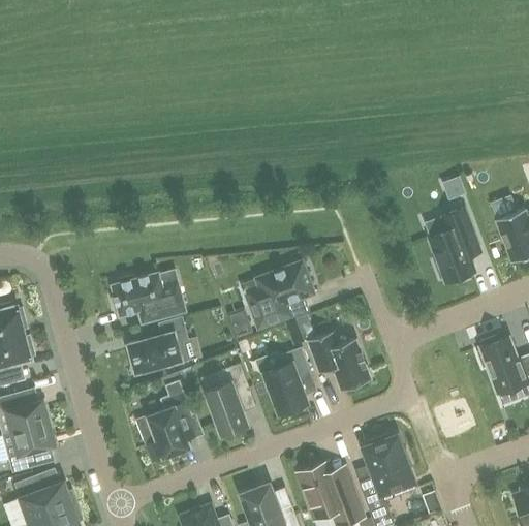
[(459,179),(443,185),(448,200),(465,194),(459,179)]
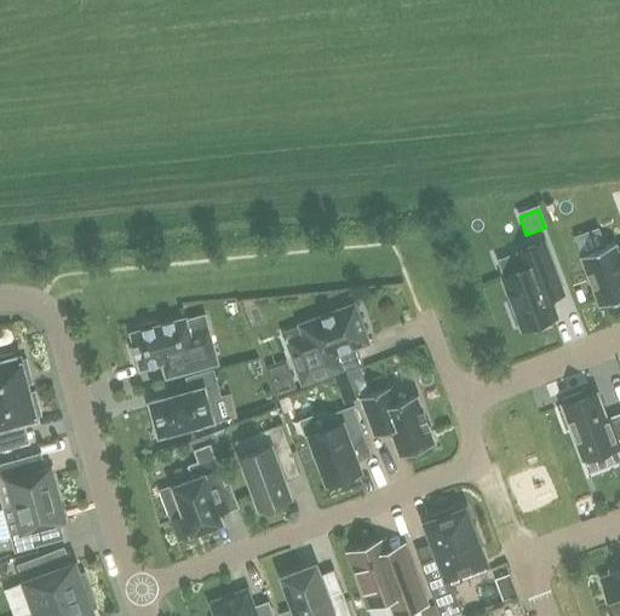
[(544,246),(517,255),(523,272),(504,280),(515,309),(510,310),(516,328),(521,327),(523,333),(537,328),(538,332),(554,326),(552,322),(556,320),(550,303),(563,297),(558,282),(544,246)]
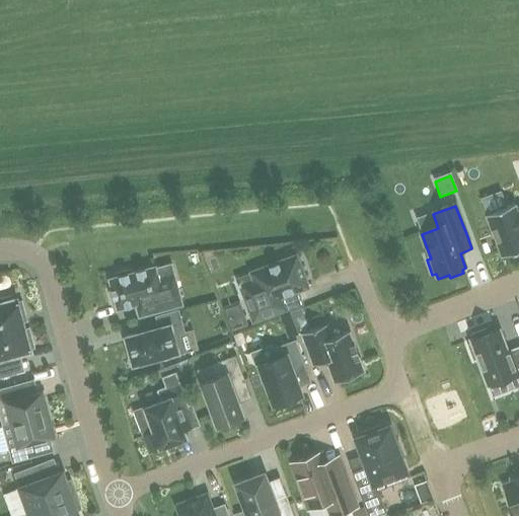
[(518,209),(516,210),(515,206),(487,217),(503,259),(512,254),(514,259),(518,255),(518,209)]
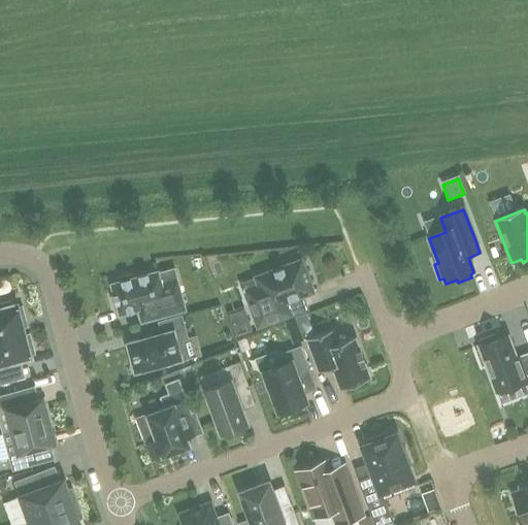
[(243,291),(245,296),(258,329),(291,317),(286,304),(314,294),(302,262),(256,280),(258,285),(243,291)]
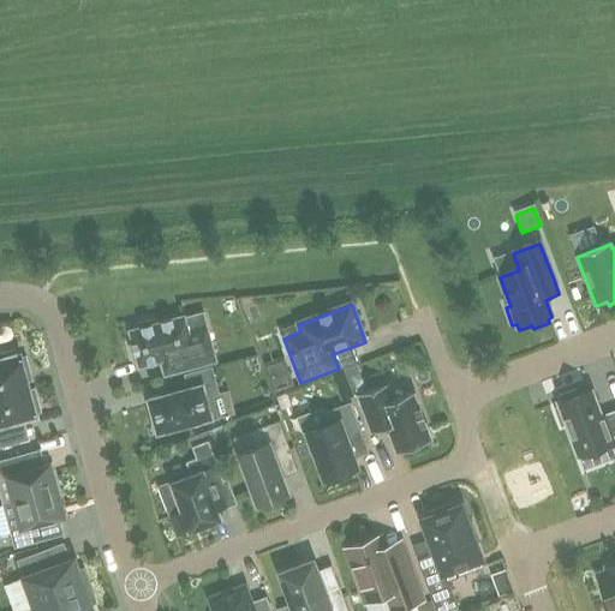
[(202,317),(185,322),(184,318),(156,325),(155,322),(137,327),(138,330),(130,333),(133,347),(130,348),(133,364),(138,364),(139,369),(162,363),(166,377),(215,364),(202,317)]
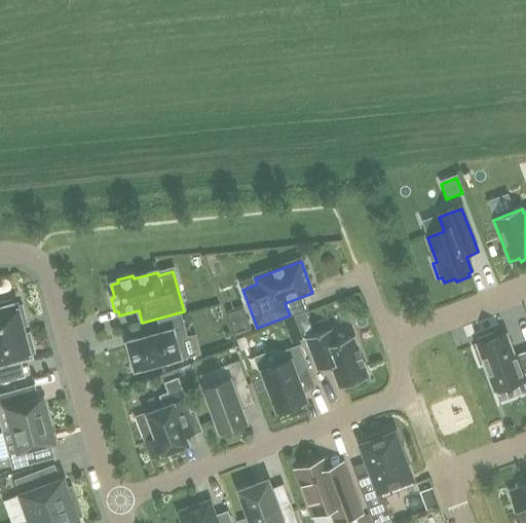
[(0,338),(25,332),(21,321),(26,319),(23,307),(17,308),(16,305),(13,306),(12,302),(0,304),(0,338)]
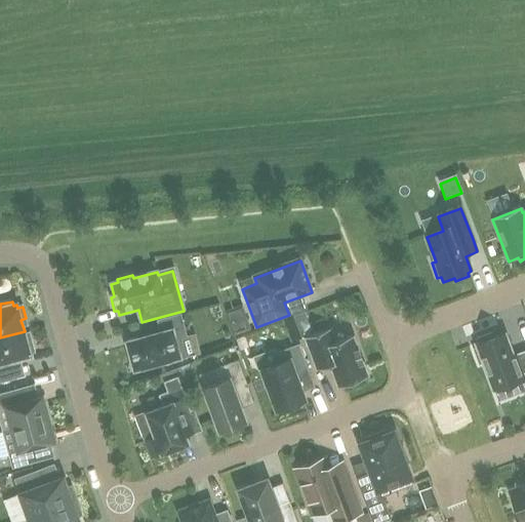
[(248,310),(234,316),(242,335),(256,329),(248,310)]
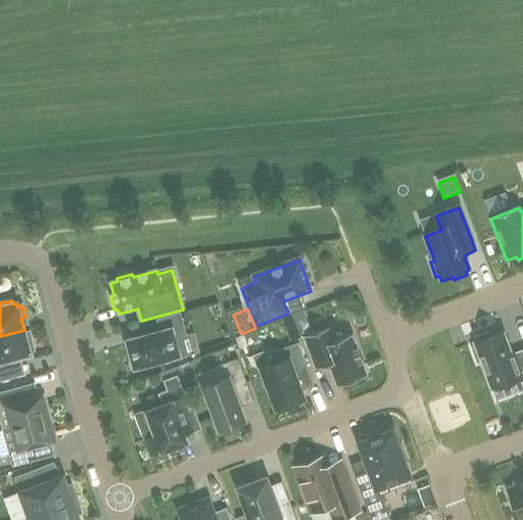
[(159,332),(127,341),(134,369),(165,361),(167,364),(165,364),(167,366),(187,358),(186,357),(181,339),(187,337),(180,315),(156,321),(159,332)]
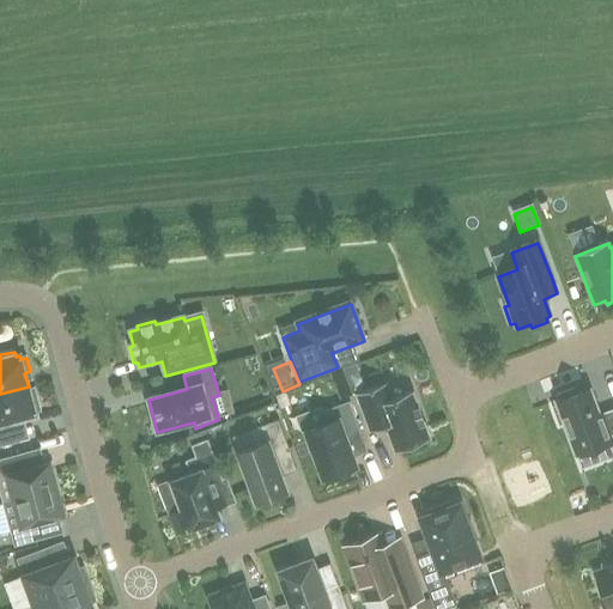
[(387,385),(384,385),(357,396),(371,434),(387,428),(396,454),(430,440),(412,394),(392,401),(387,385)]
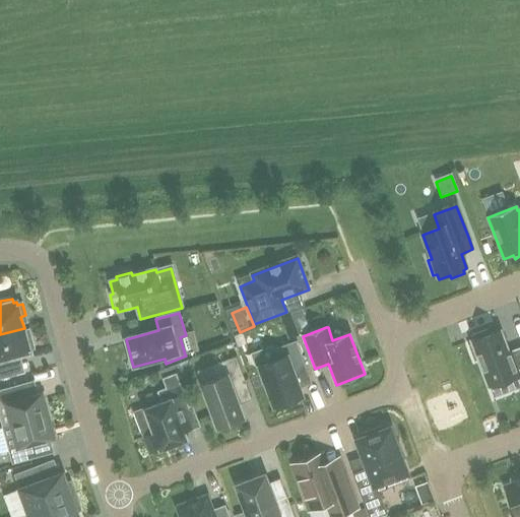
[(27,340),(24,328),(0,334),(0,381),(9,379),(5,362),(31,354),(30,351),(35,350),(31,339),(27,340)]
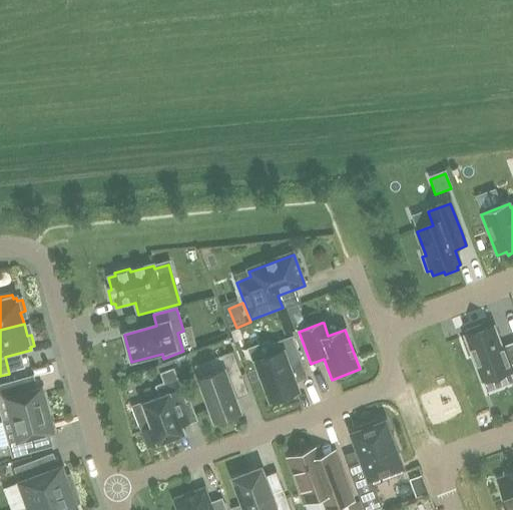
[(512,351),(506,355),(504,350),(501,351),(494,331),(486,334),(485,331),(482,332),(481,327),(466,333),(467,337),(466,338),(467,342),(463,343),(469,358),(473,357),(483,383),(506,374),(510,385),(512,384),(512,351)]
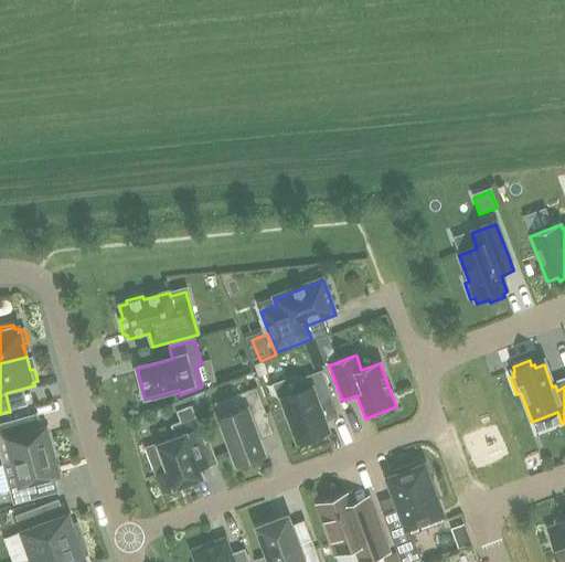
[(301,392),(281,400),(298,444),(310,438),(311,443),(327,437),(324,433),(328,432),(318,404),(332,400),(322,373),(298,382),(301,392)]
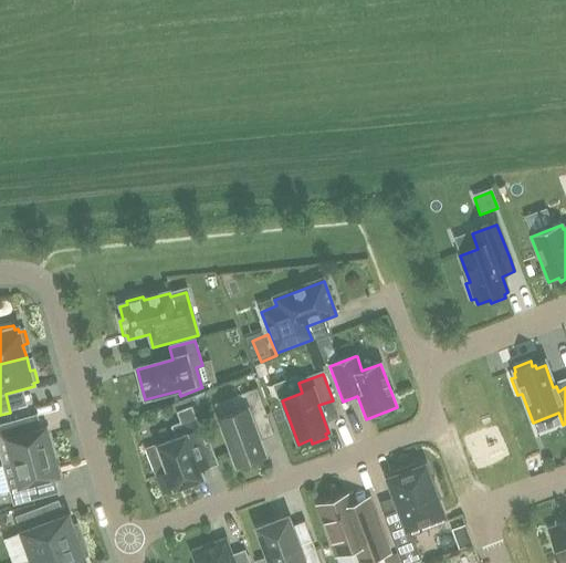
[(258,391),(232,399),(238,413),(220,419),(238,467),(265,457),(253,424),(268,418),(258,391)]
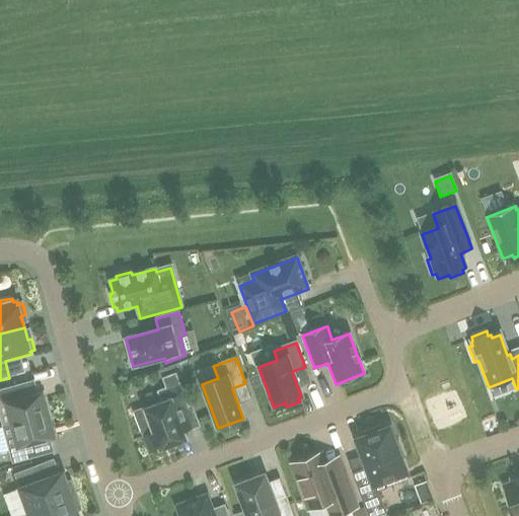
[(193,430),(186,410),(189,409),(176,375),(162,380),(166,389),(157,392),(161,403),(145,410),(154,434),(144,437),(150,453),(187,440),(184,434),(193,430)]
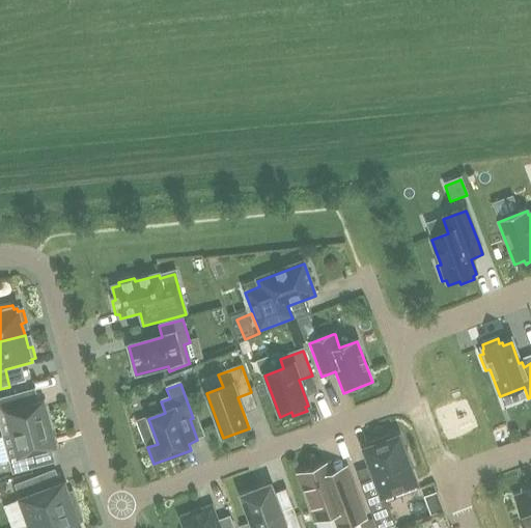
[(2,438),(2,439),(49,425),(43,403),(21,409),(18,395),(0,399),(0,423),(9,421),(12,436),(2,438)]
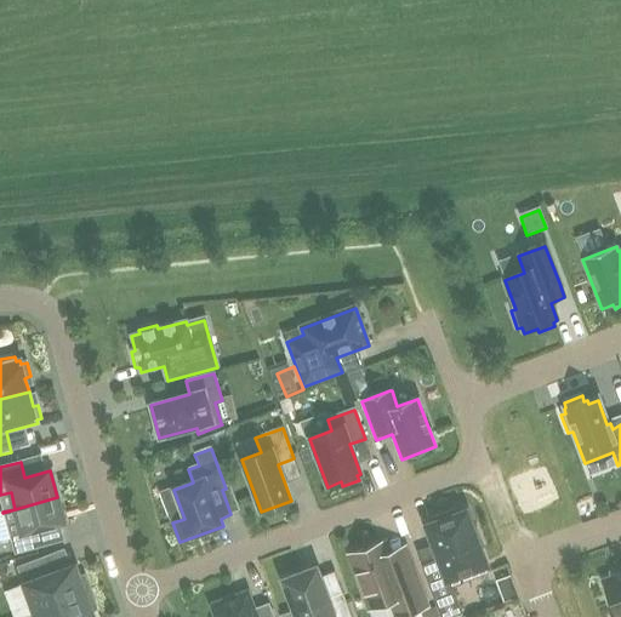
[(64,524),(57,497),(3,513),(15,556),(44,548),(39,531),(64,524)]
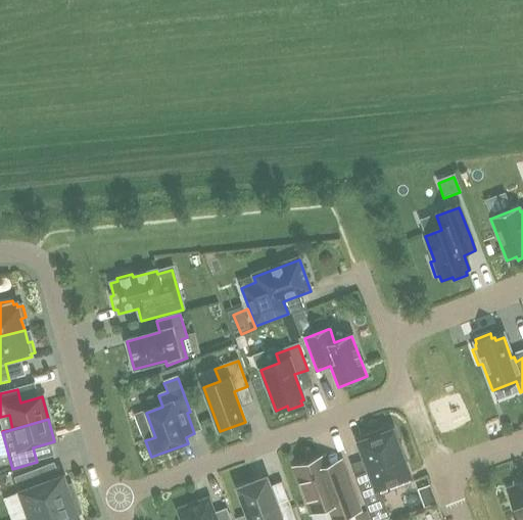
[(387,484),(409,476),(402,461),(406,460),(401,447),(398,448),(392,432),(387,434),(385,430),(364,438),(366,442),(361,444),(371,472),(354,478),(370,519),(386,519),(389,518),(381,497),(390,492),(387,484)]
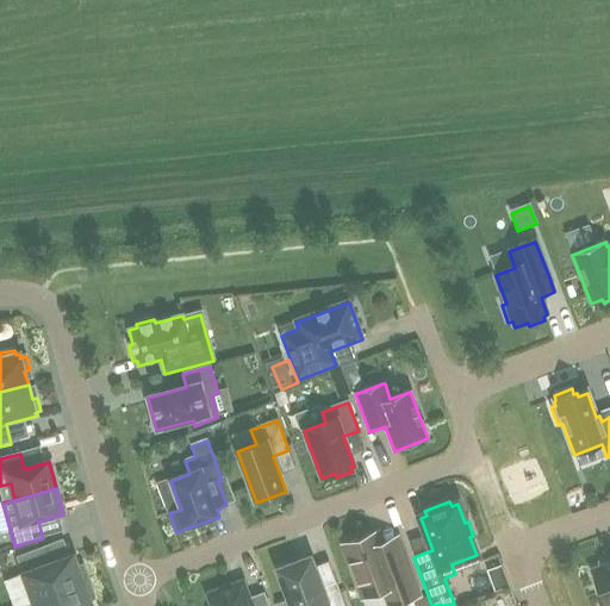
[(397,539),(381,545),(378,533),(343,547),(363,599),(383,592),(388,605),(399,605),(419,598),(397,539)]
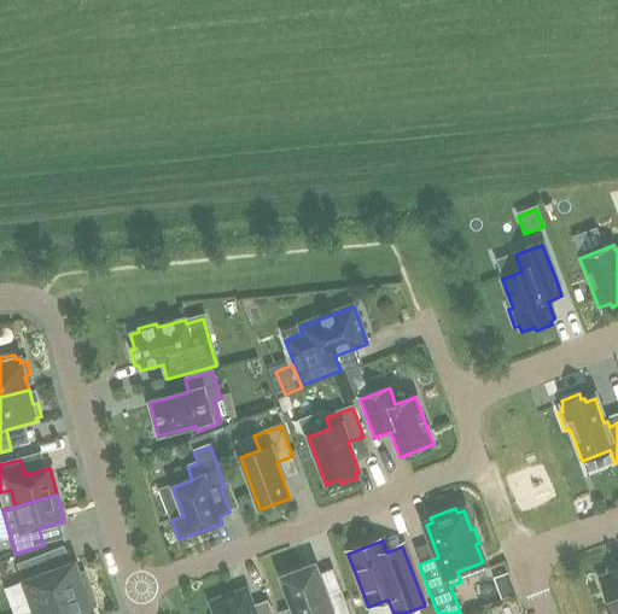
[(17,566),(34,612),(91,591),(85,574),(80,576),(75,563),(47,573),(41,556),(17,566)]
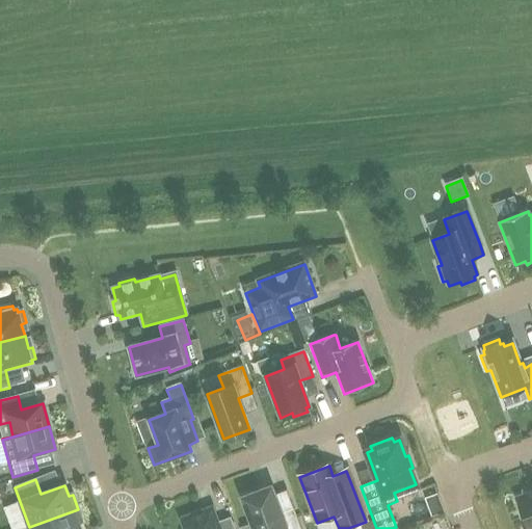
[(300,528),(293,509),(281,513),(271,487),(242,498),(254,528),(300,528)]
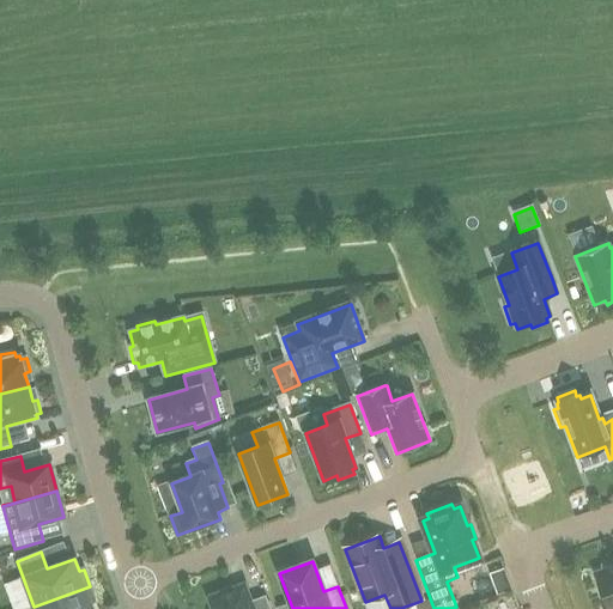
[(612,564),(606,566),(607,571),(594,576),(607,608),(612,608),(612,564)]
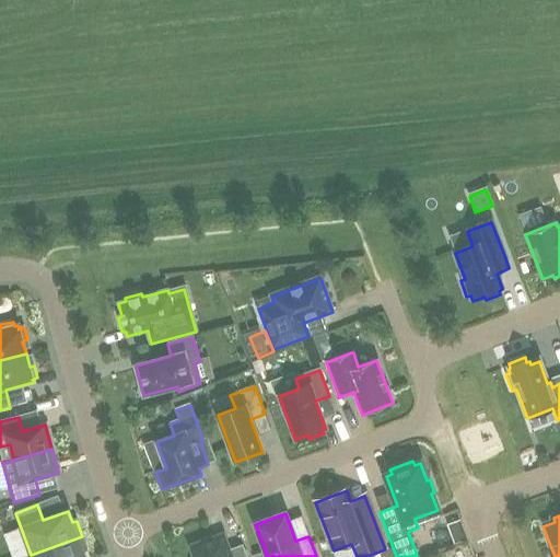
[(88,552),(82,536),(31,555),(31,556),(84,556),(83,553),(88,552)]
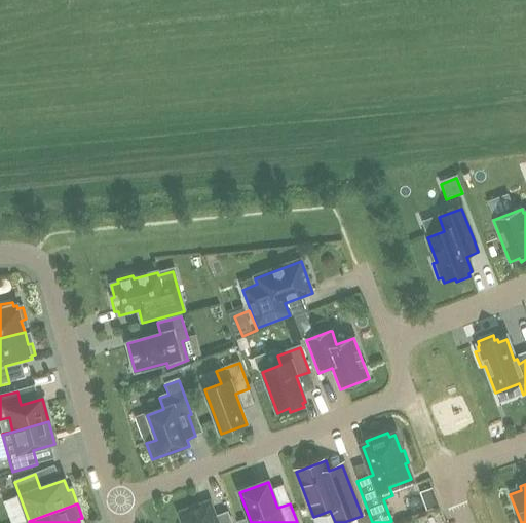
[(232,522),(230,517),(219,521),(215,519),(210,503),(180,515),(183,522),(232,522)]
